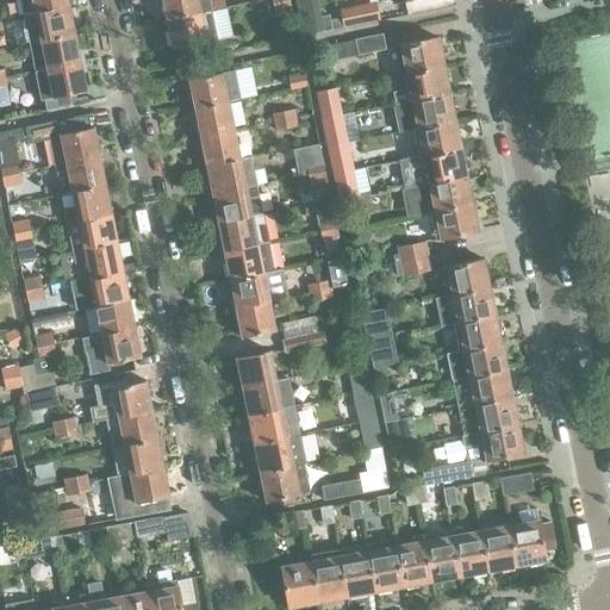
[(19,0),(23,16),(69,6),(67,0),(19,0)]
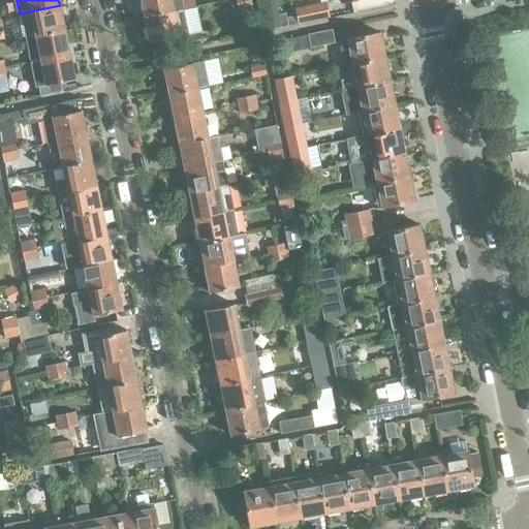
[(141,0),(145,18),(184,9),(181,0),(141,0)]
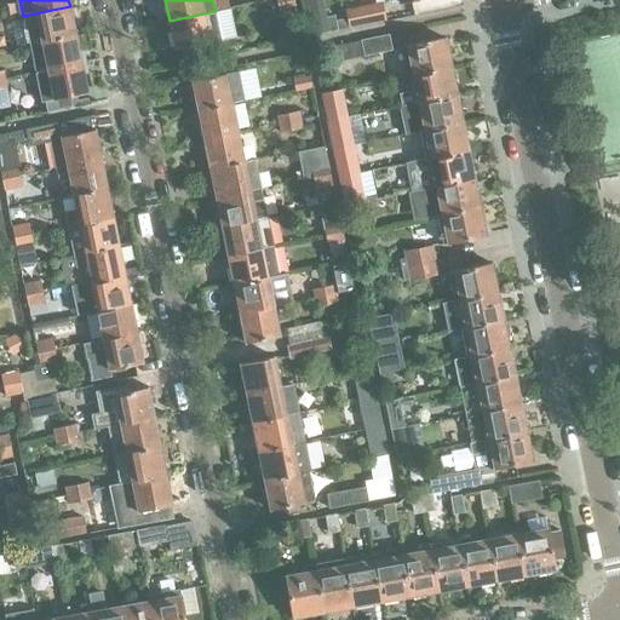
[(276,0),(280,15),(297,12),(293,0),(276,0)]
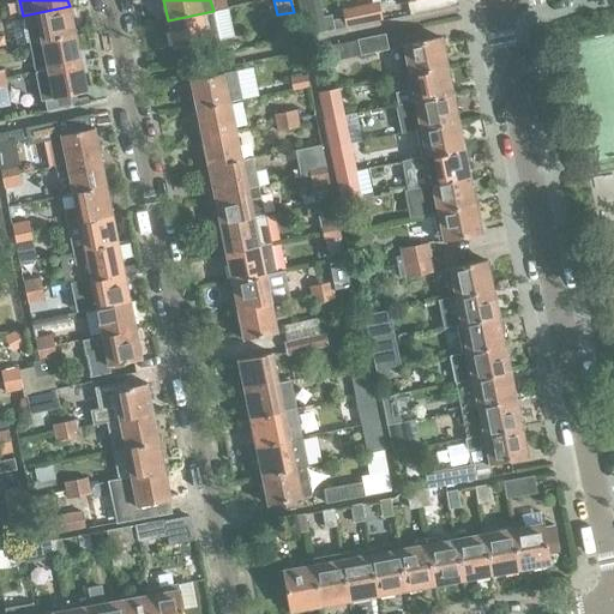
[(378,4),(344,10),(325,14),(329,30),(347,26),(347,24),(380,17),(378,4)]
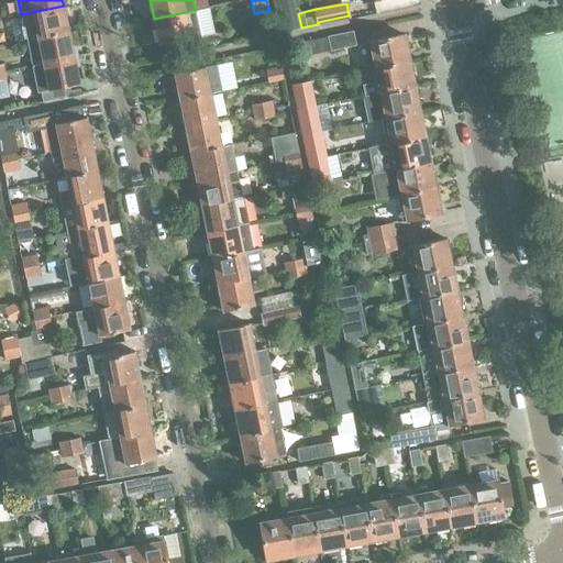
[(28,41),(69,32),(64,6),(21,14),(28,41)]
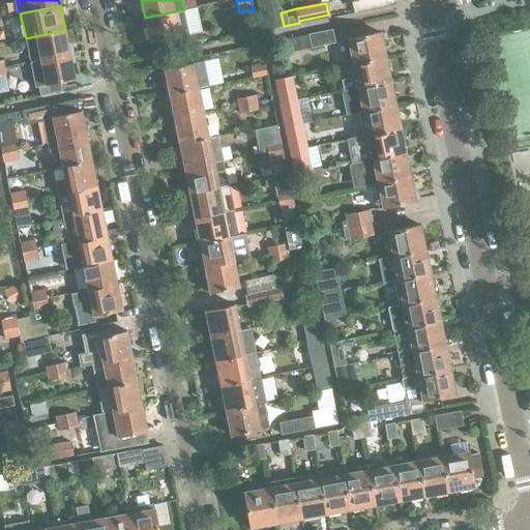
[(189,33),(184,9),(145,18),(150,41),(189,33)]
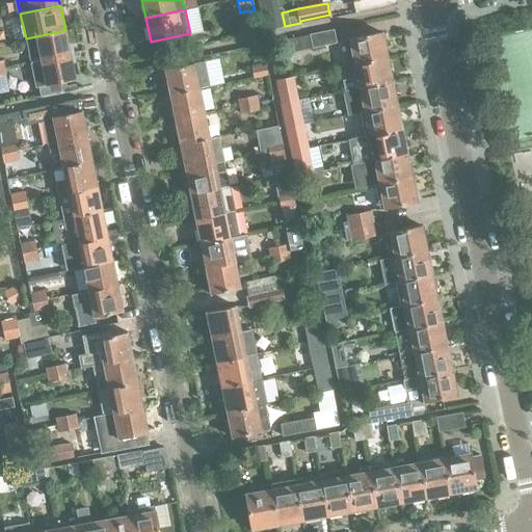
[(30,62),(41,60),(71,54),(65,30),(26,38),(30,62)]
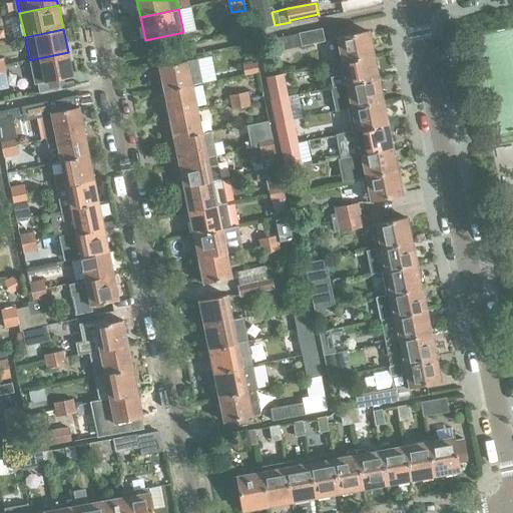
[(279,50),(302,45),(324,41),(322,29),(277,38),(279,50)]
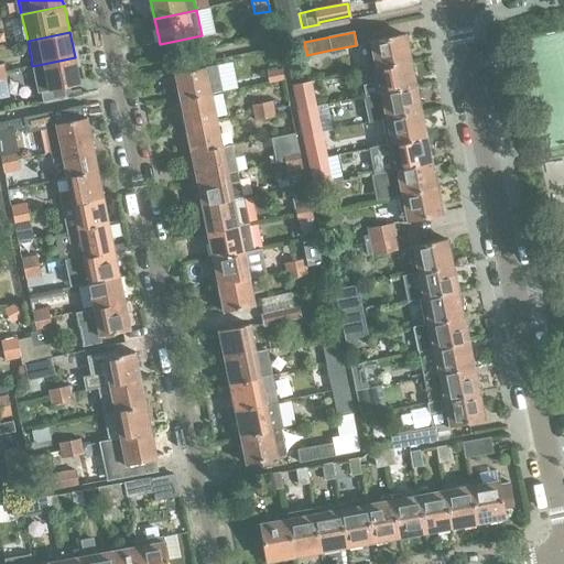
[(410,60),(404,34),(367,42),(372,67),(410,60)]
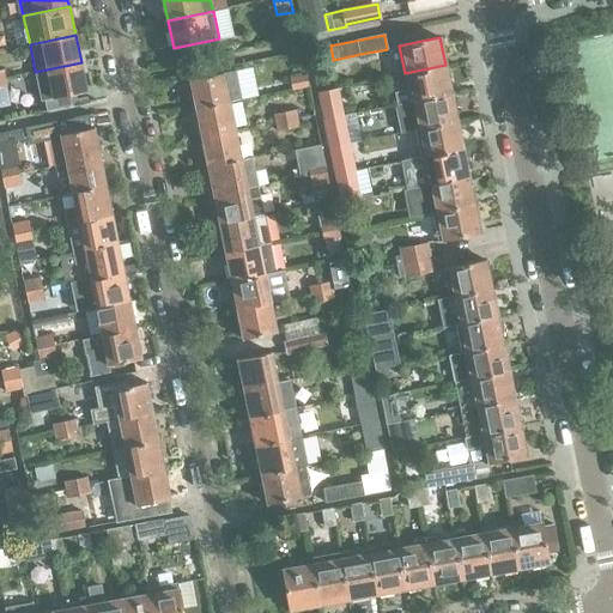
[(82,62),(47,70),(35,72),(42,101),(87,91),(82,62)]
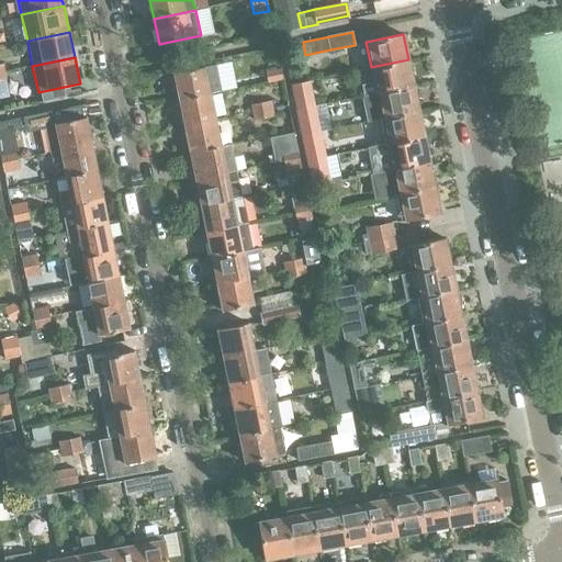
[(408,59),(371,67),(373,82),(363,85),(364,94),(375,92),(414,85),(408,59)]
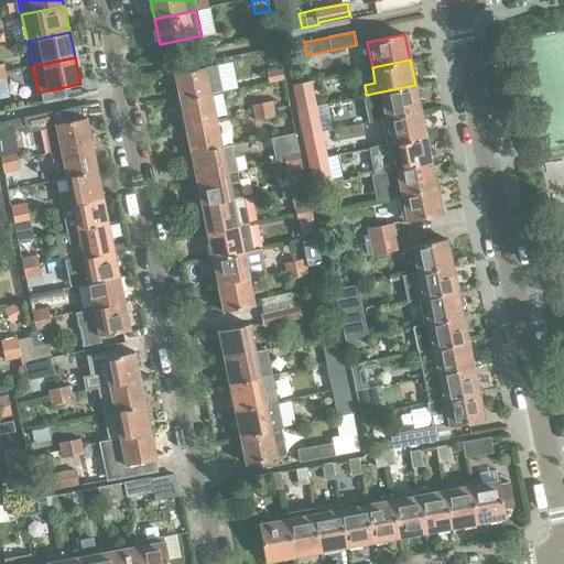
[(213,94),(223,91),(216,64),(175,73),(181,100),(213,94)]
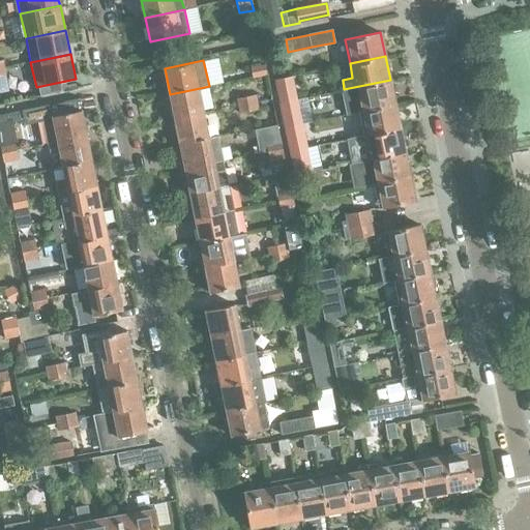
[(249,68),(252,78),(267,75),(265,66),(249,68)]
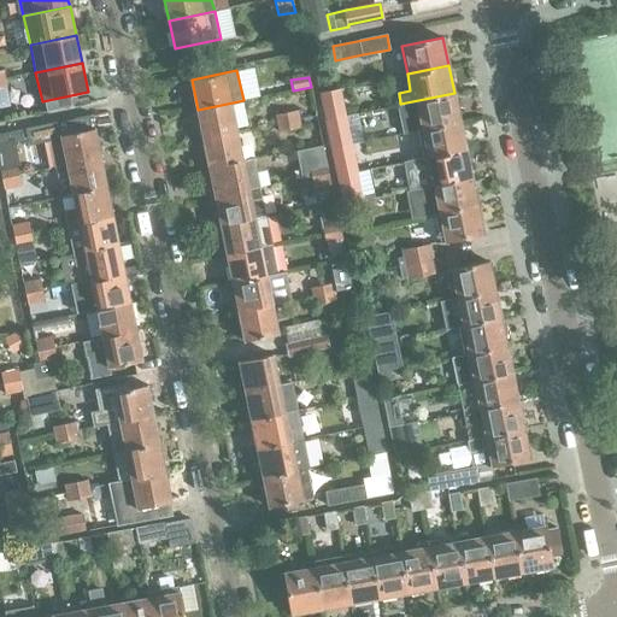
[(0,109),(11,107),(7,87),(0,87),(0,109)]
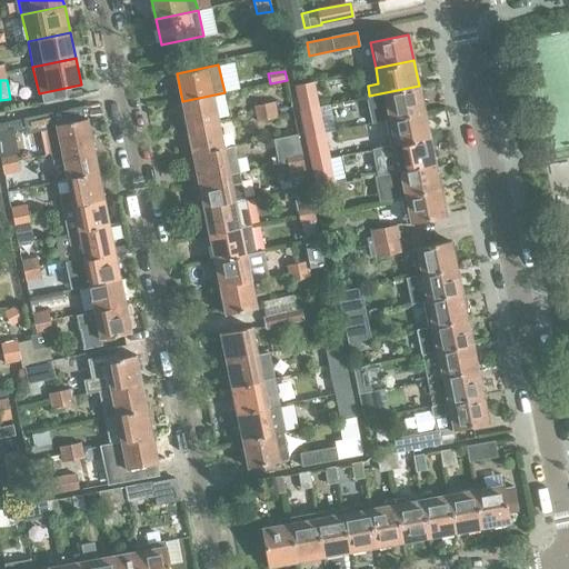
[(315,82),(295,87),(297,98),(298,101),(300,110),(312,108),(320,107),(315,82)]
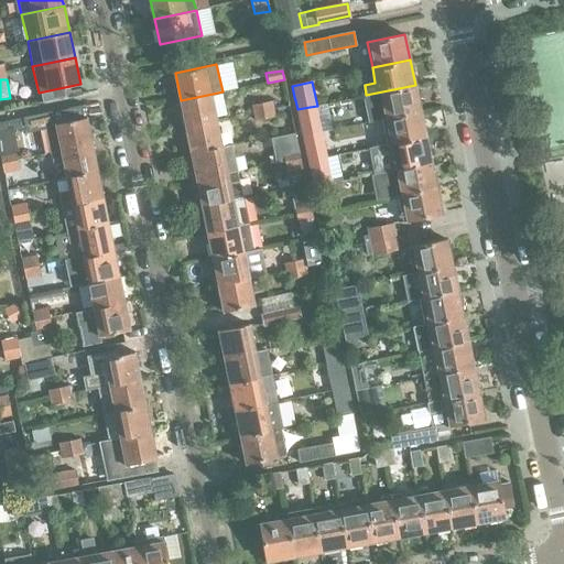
[(415,85),(377,93),(382,119),(421,111),(415,85)]
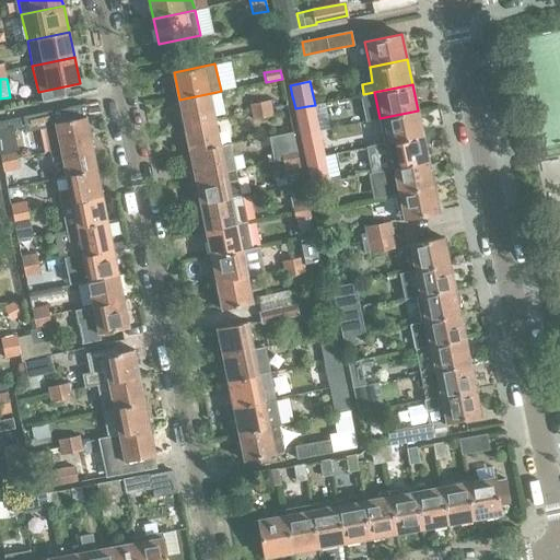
[(179,100),(185,127),(217,119),(211,93),(179,100)]
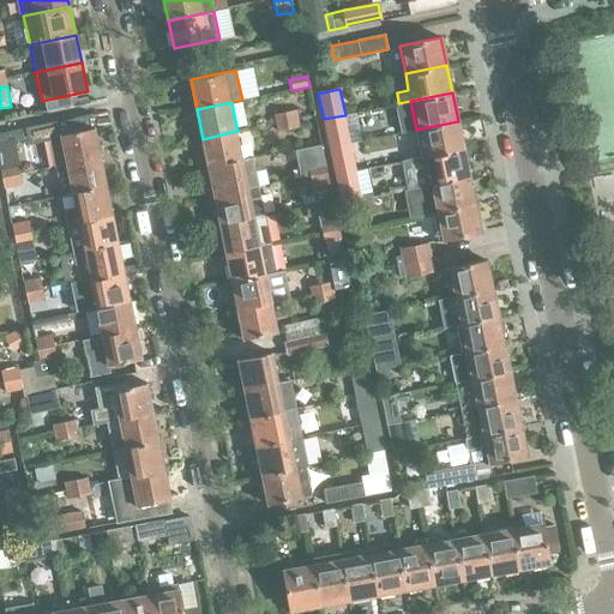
[(286,112),(289,130),(299,127),(295,110),(286,112)]
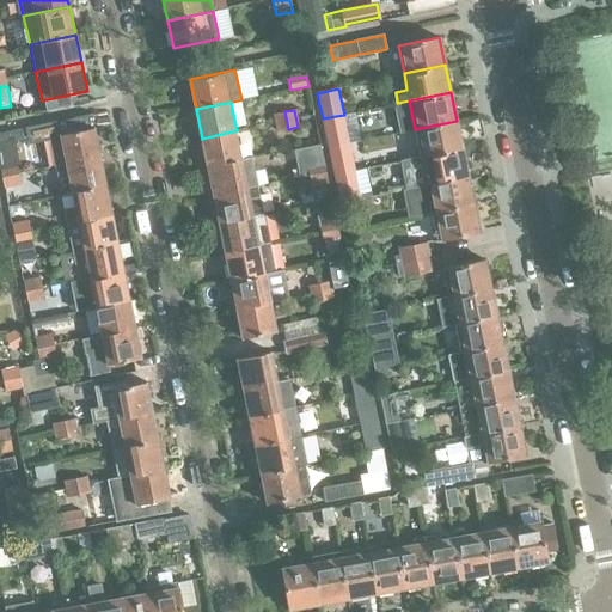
[(285,111),(273,114),(277,132),(288,129),(285,111)]
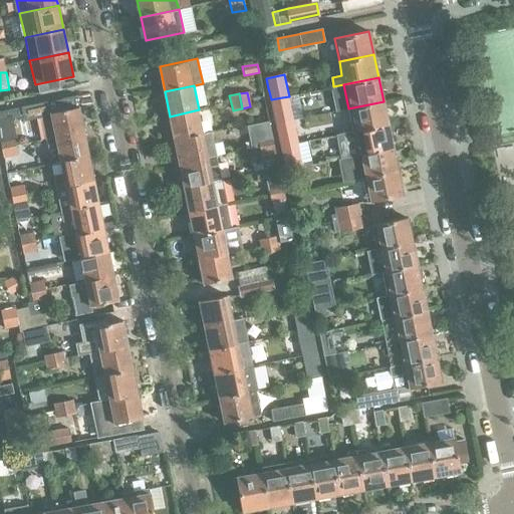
[(282,97),(271,99),(273,109),(284,107),(282,97)]
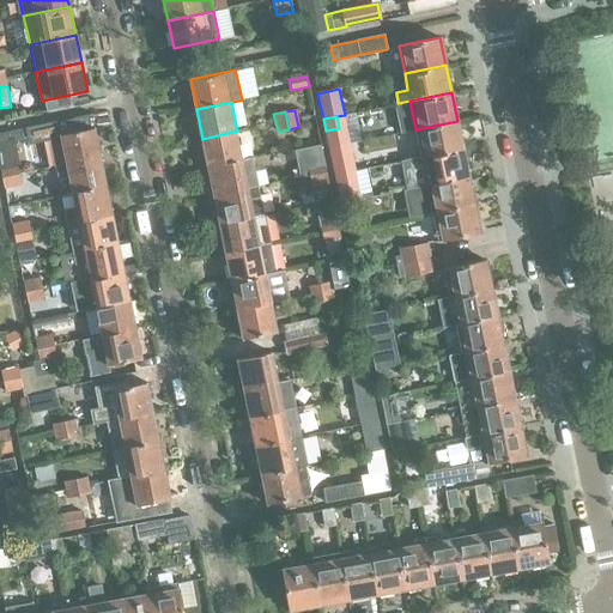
[(457,121),(416,129),(422,157),(462,149),(457,121)]
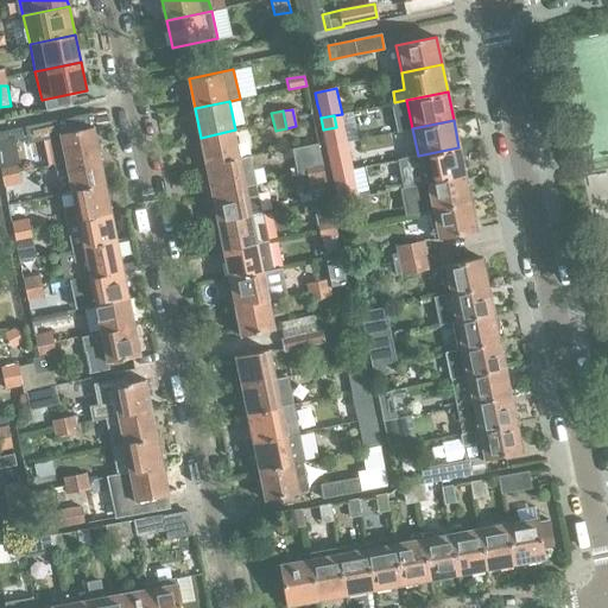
[(51,122),(55,137),(50,138),(56,165),(67,163),(100,156),(94,127),(61,134),(58,121),(51,122)]
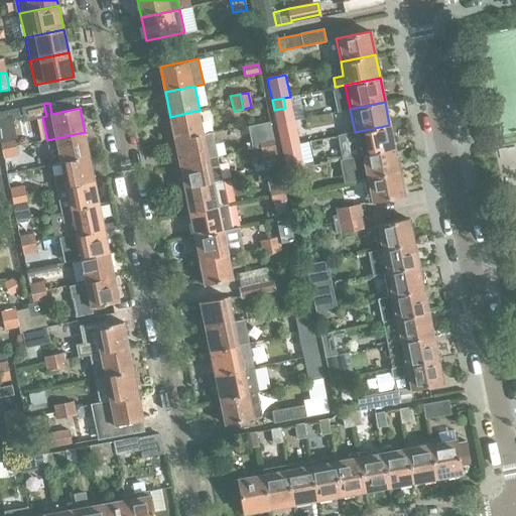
[(25,120),(42,117),(46,116),(43,104),(23,108),(25,120)]
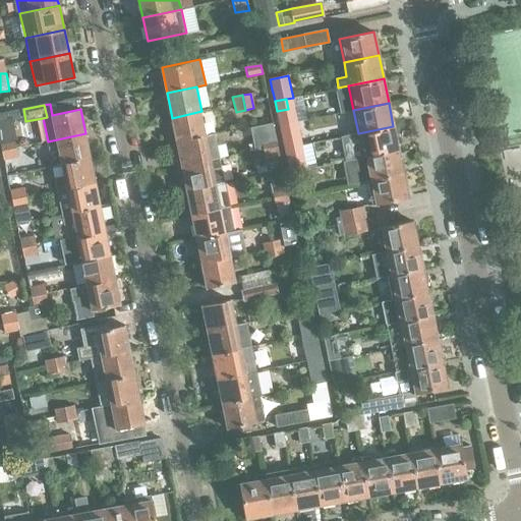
[(207,135),(201,111),(172,118),(177,141),(207,135)]
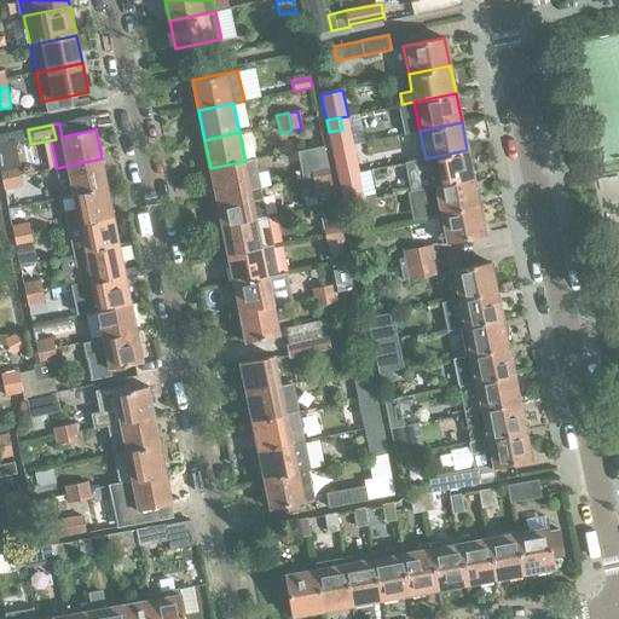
[(412,190),(432,186),(473,177),(467,150),(426,158),(406,162),(412,190)]
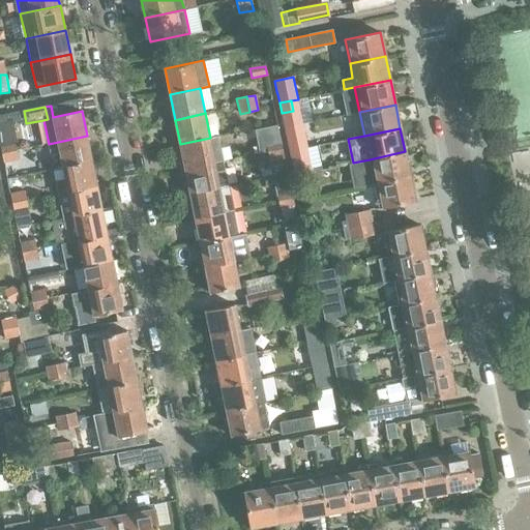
[(265,134),(269,151),(282,148),(278,130),(265,134)]
